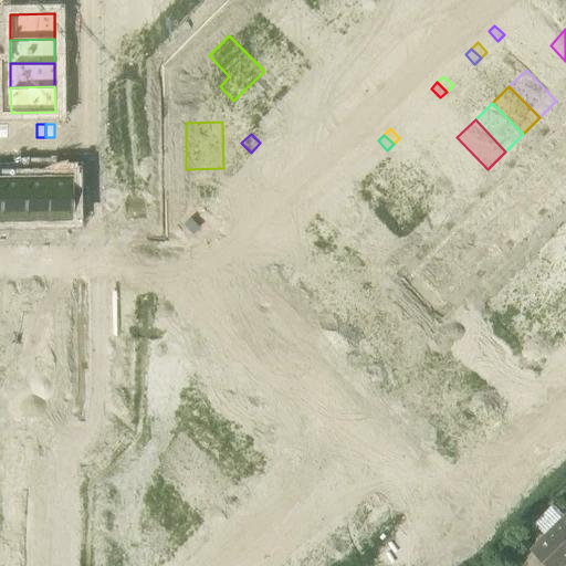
[(439,155),(421,173),(452,203),(470,186),(439,155)]
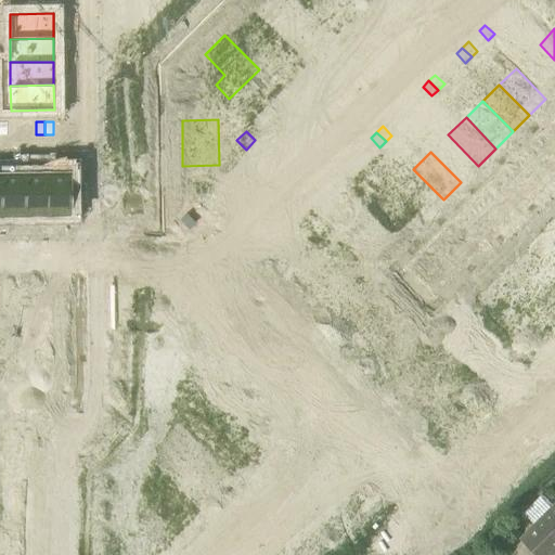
[(349,159),(343,165),(352,175),(359,168),(349,159)]
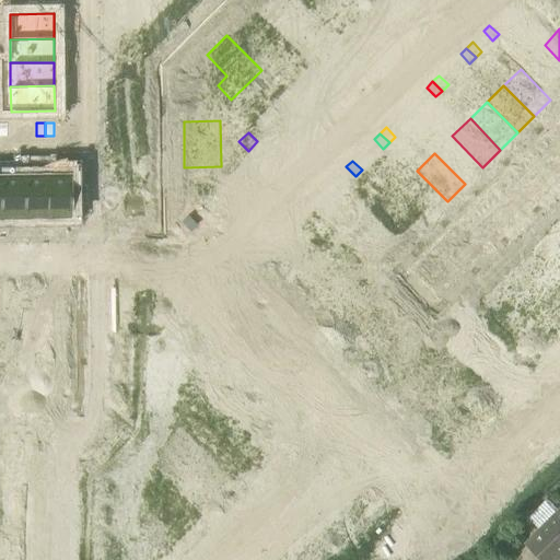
[(346,166),(340,173),(349,182),(356,176),(346,166)]
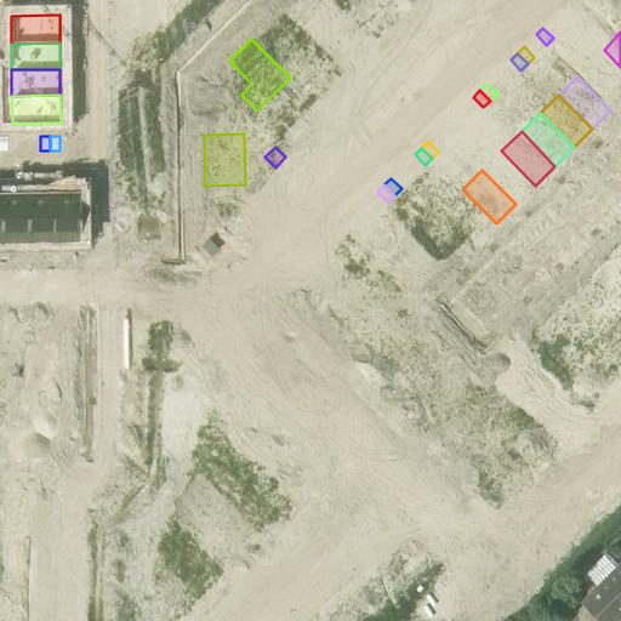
[(462,189),(444,208),(478,243),(496,223),(462,189)]
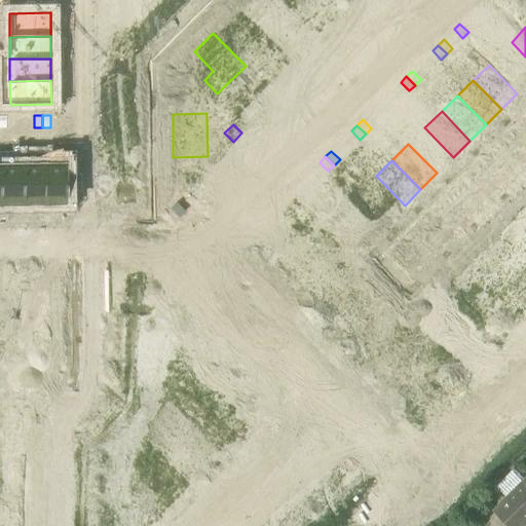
[(21,164),(0,164),(0,205),(21,205),(21,164)]
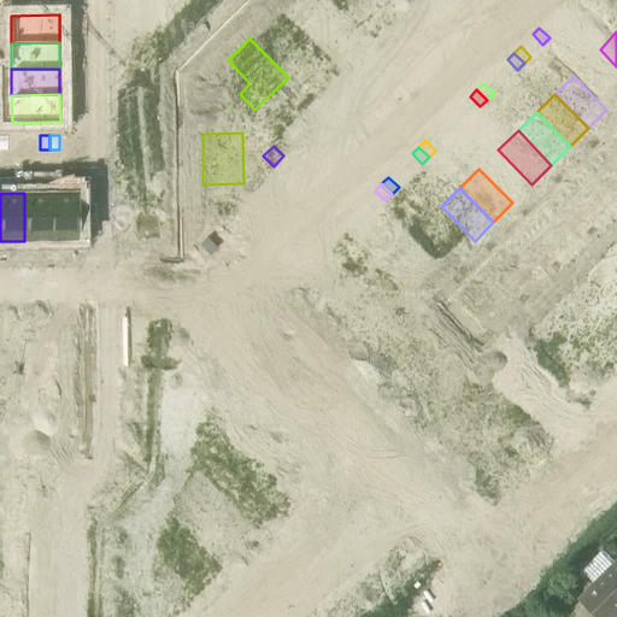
[(50,193),(24,193),(24,241),(51,241),(50,193)]
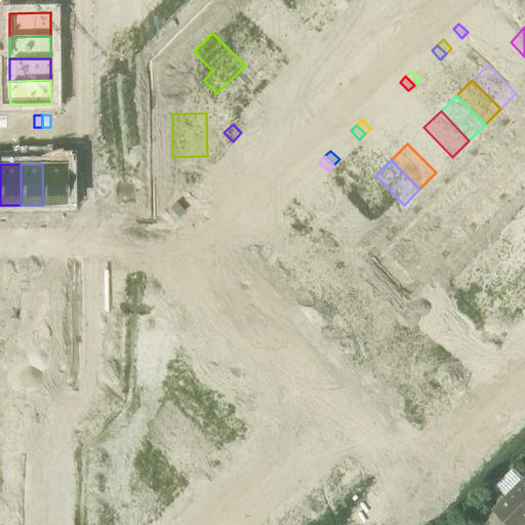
[(66,164),(42,164),(43,205),(67,205),(66,164)]
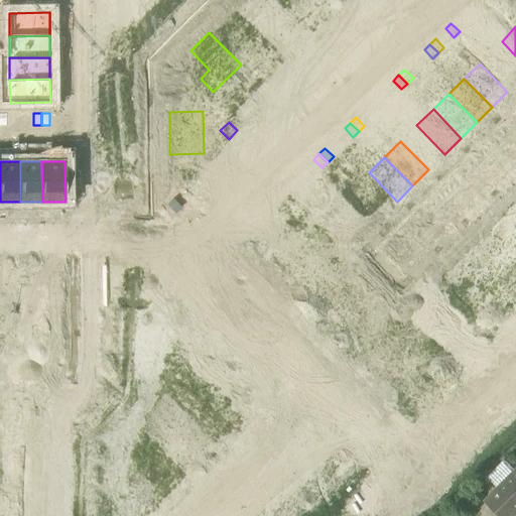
[(329,293),(310,312),(329,331),(361,299),(334,272),(320,285),(329,293)]
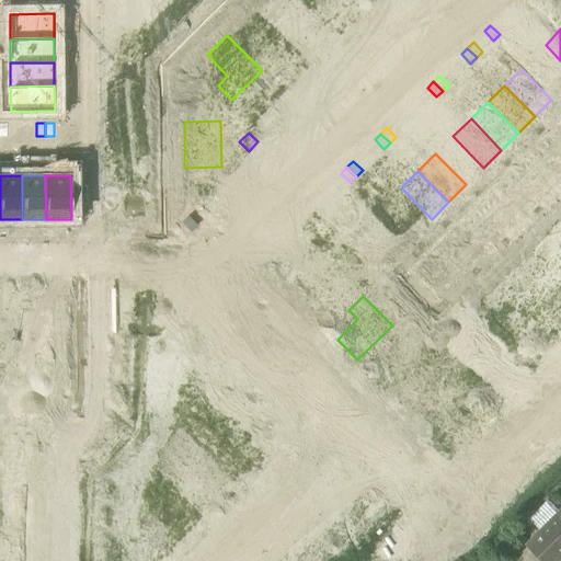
[(39,310),(11,310),(11,361),(53,361),(53,340),(39,340),(39,338),(39,310)]
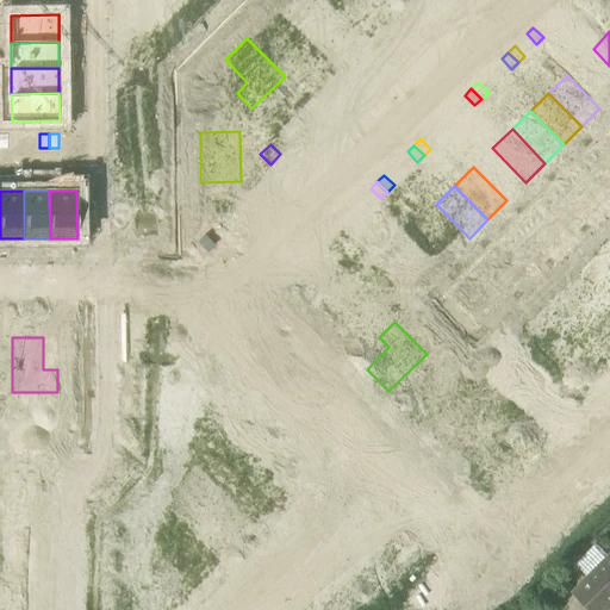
[(427,354),(388,391),(409,412),(431,391),(442,402),(458,386),(427,354)]
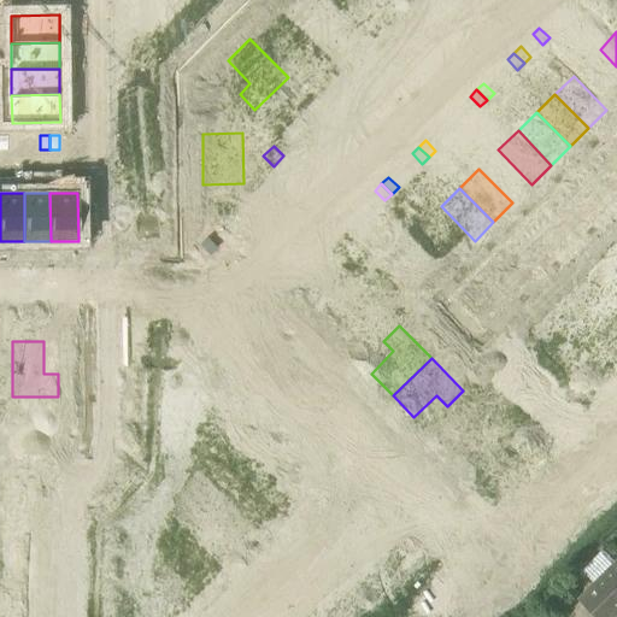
[(477,436),(456,459),(476,481),(515,442),(483,410),(466,425),(477,436)]
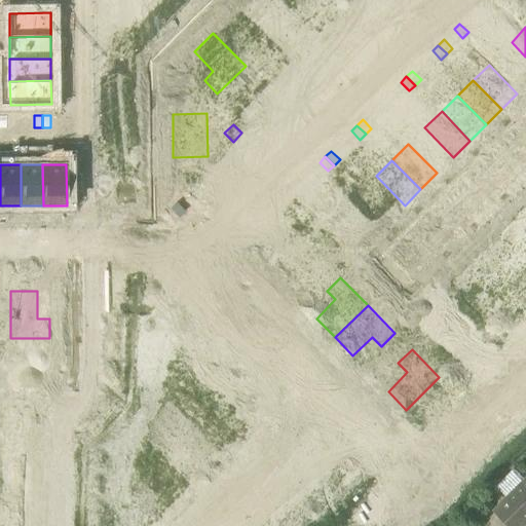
[(28,390),(0,390),(0,414),(28,414),(28,390)]
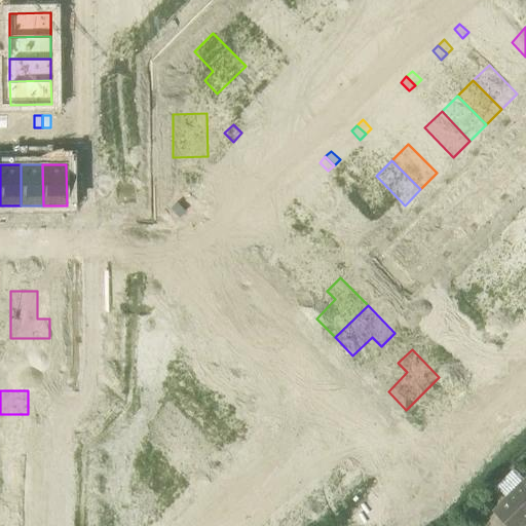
[(170,409),(161,418),(166,423),(176,415),(170,409)]
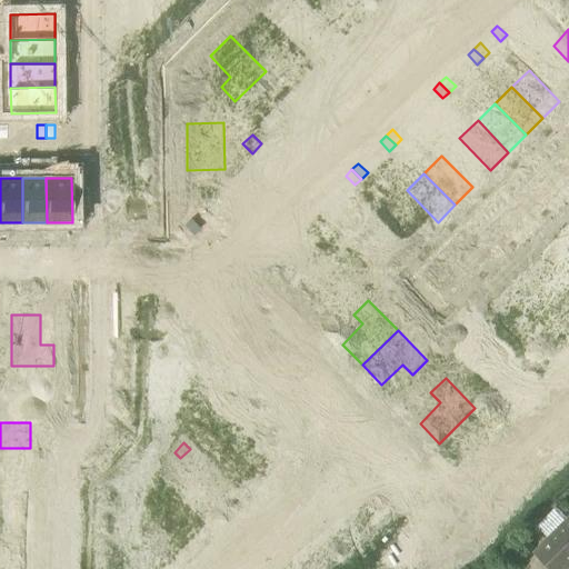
[(30,448),(0,448),(0,471),(31,471),(30,448)]
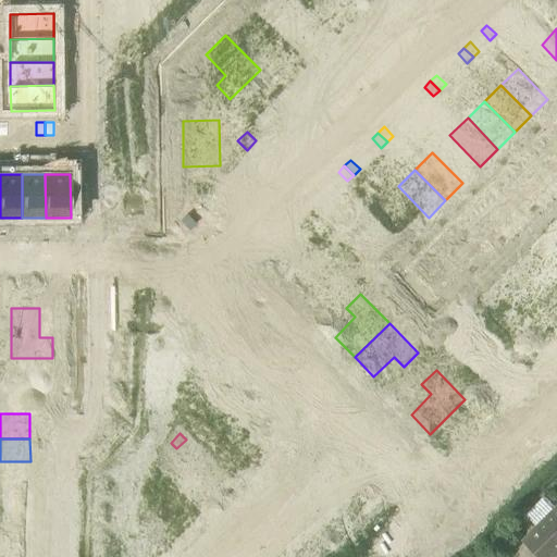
[(186,440),(176,448),(183,455),(192,445),(186,440)]
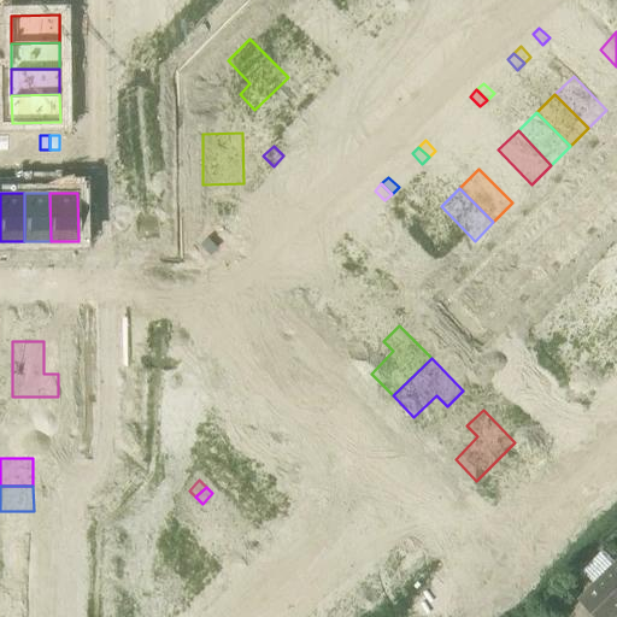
[(236,517),(225,527),(233,534),(242,523),(236,517)]
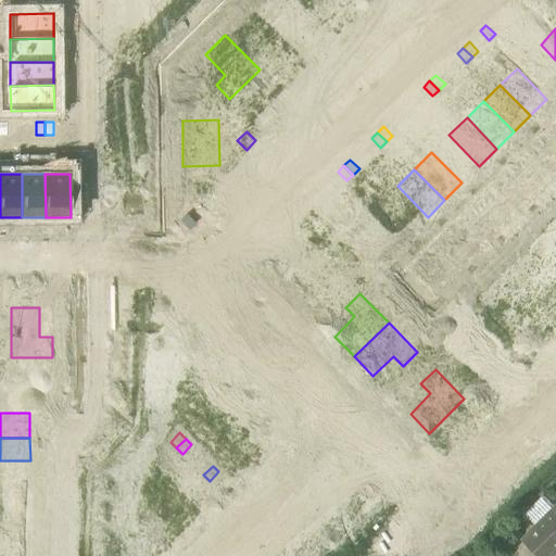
[(218,471),(210,481),(215,488),(225,478),(218,471)]
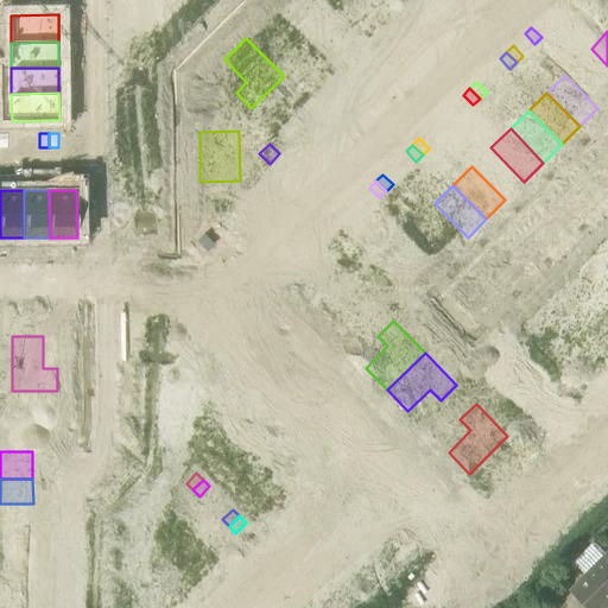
[(257,534),(247,544),(253,551),(264,540),(257,534)]
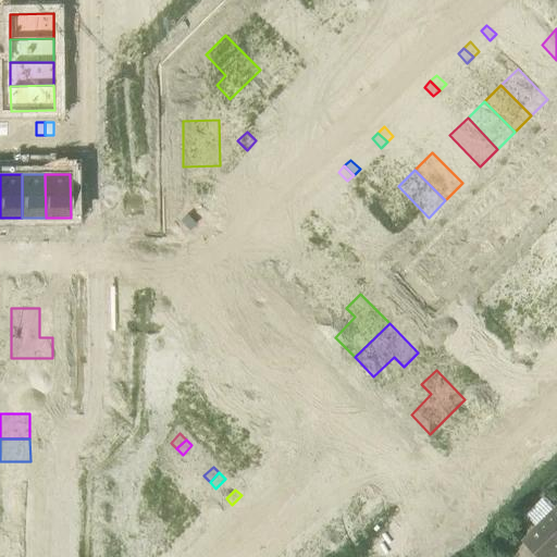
[(537,528),(524,541),(540,556),(556,556),(556,507),(556,508),(555,507),(544,496),(525,515),(525,516),(531,521),(534,519),(539,523),(540,525),(537,528)]
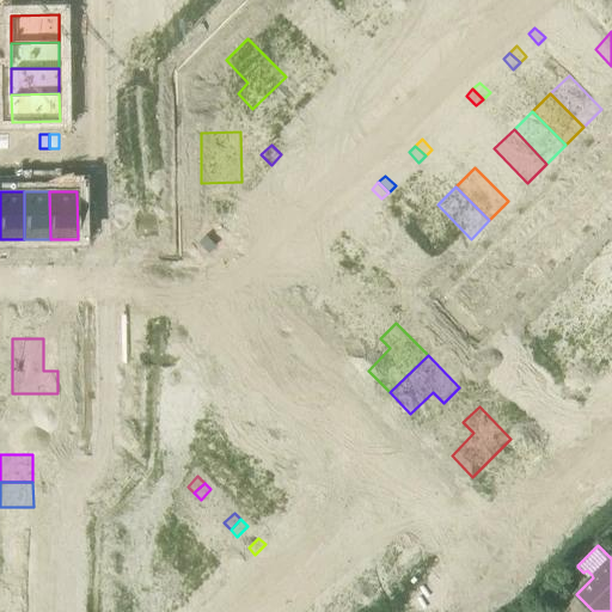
[(194,583),(183,594),(194,605),(204,594),(194,583)]
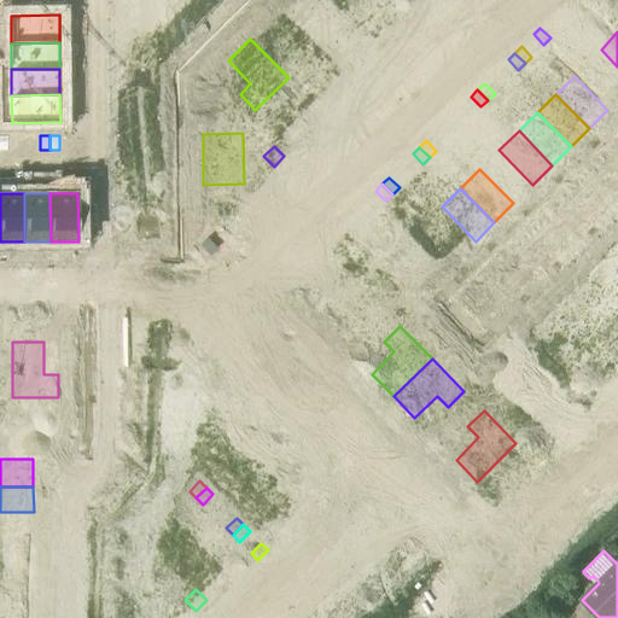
[(185,600),(174,611),(181,617),(187,617),(196,611),(185,600)]
